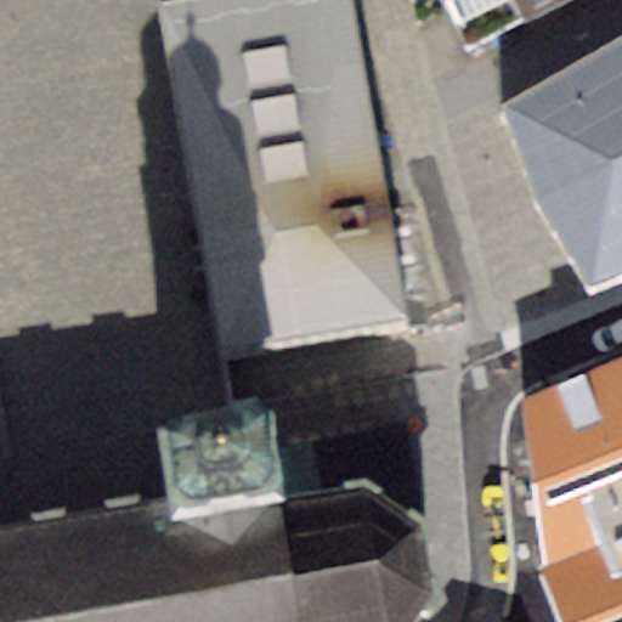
[(222,362),(410,329),(352,0),(192,0),(160,6),(222,362)]
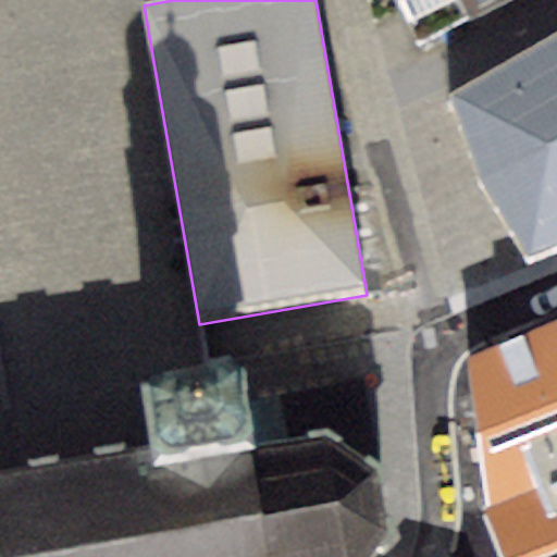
[(394,0),(416,47),(506,0),(394,0)]
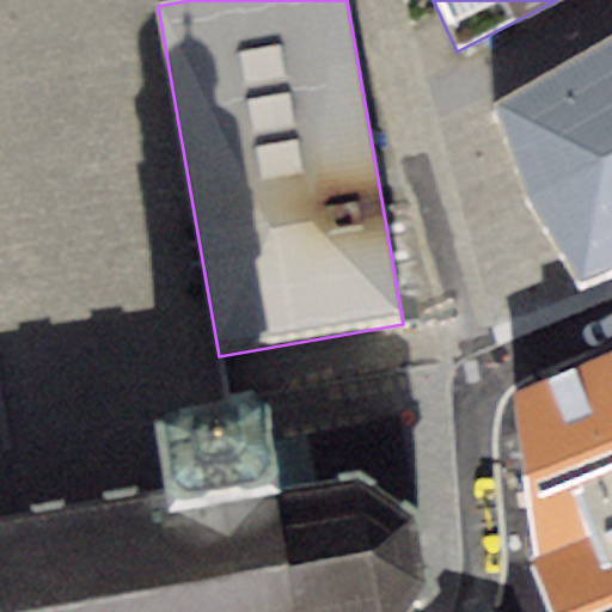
[(611,35),(495,104),(531,204),(582,282),(611,269),(611,35)]
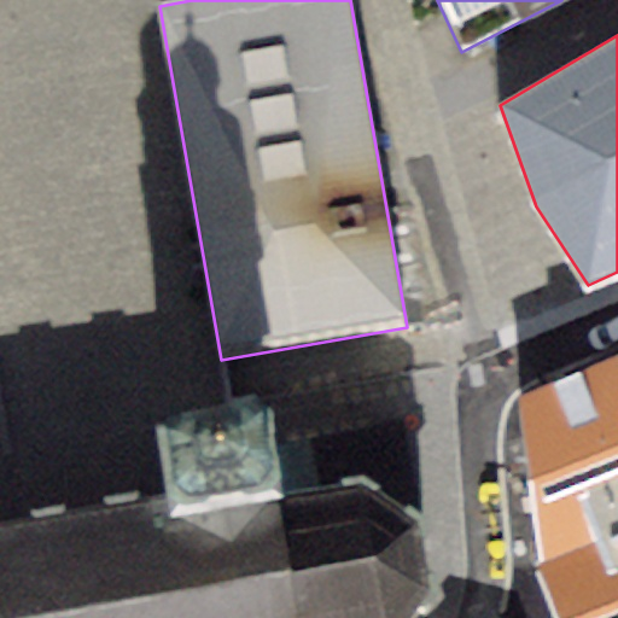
[(617,617),(617,356),(518,396),(538,565),(559,617),(617,617)]
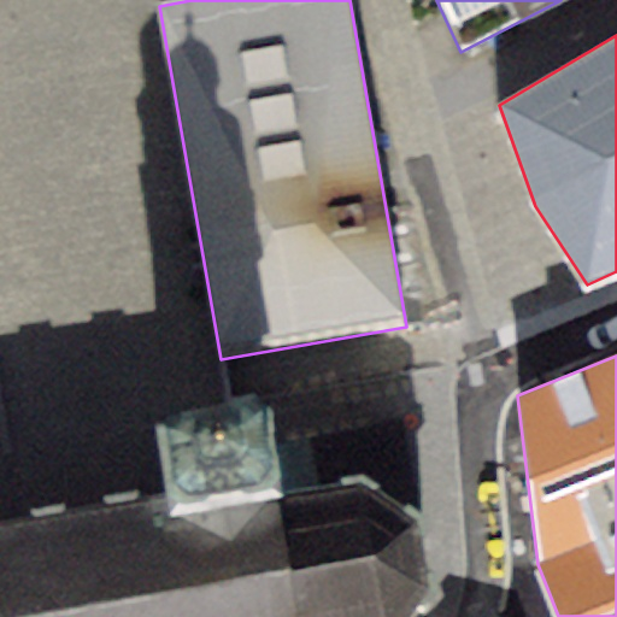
[(0,616),(406,616),(424,595),(415,509),(351,464),(281,475),(266,385),(151,403),(166,494),(0,523),(0,616)]
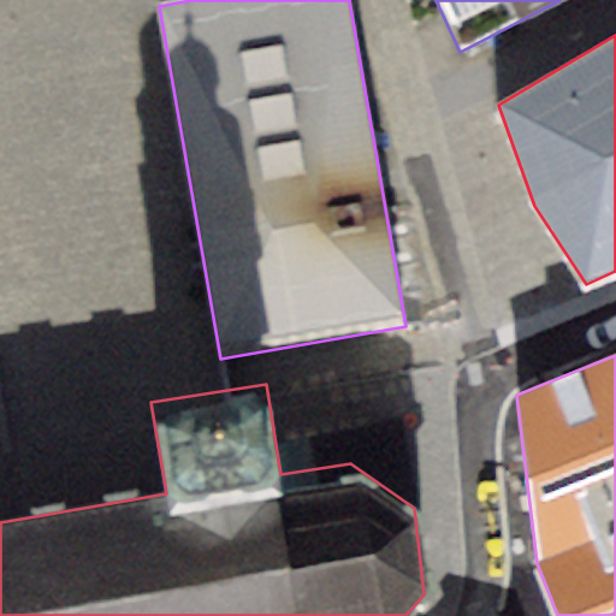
All buildings are outlined.
